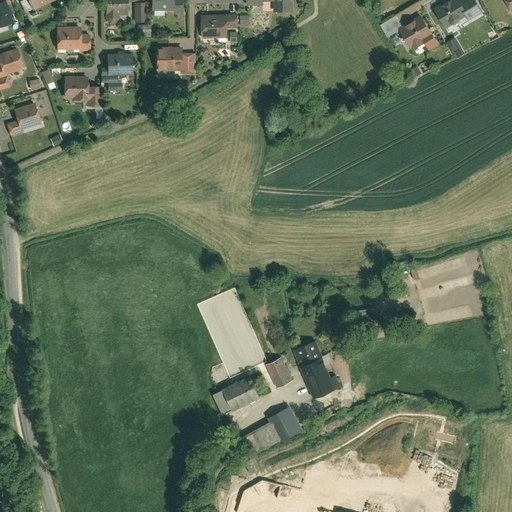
[(0,0),(0,25),(11,21),(3,0),(0,0)]
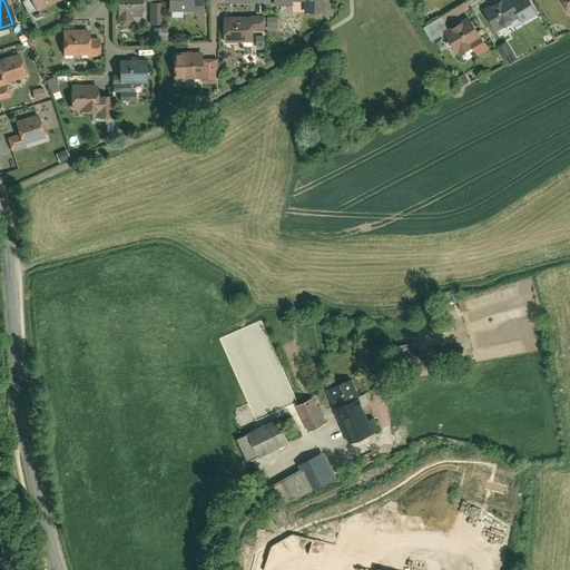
[(31,0),(36,9),(57,0),(31,0)]
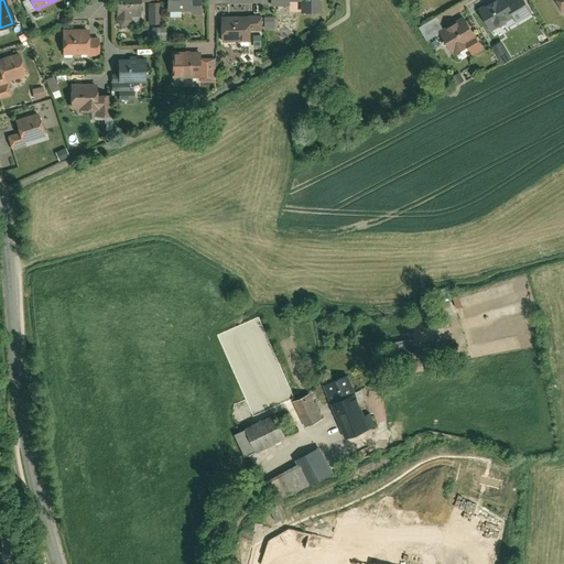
[(115,0),(116,17),(140,15),(140,1),(153,1),(152,0),(115,0)]
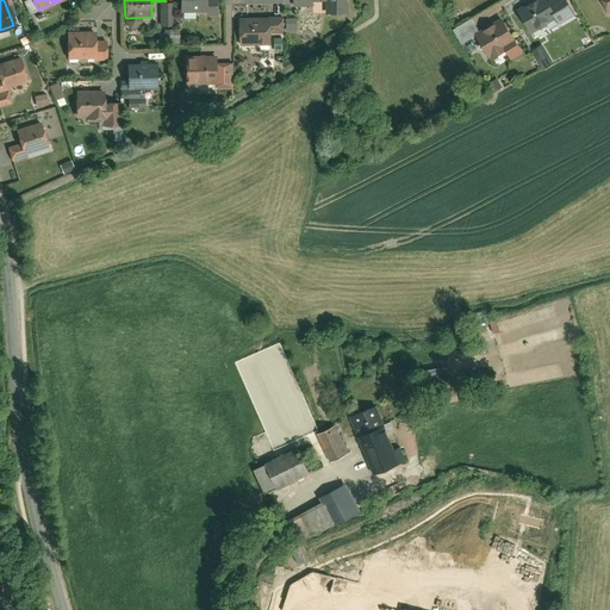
[(180,0),(180,11),(206,10),(206,0),(180,0)]
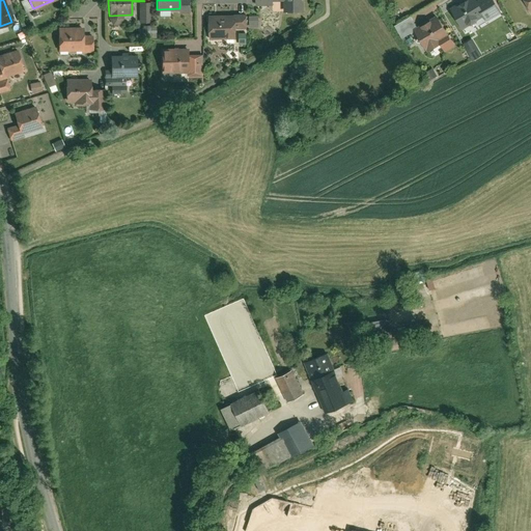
[(189,0),(179,0),(179,8),(180,10),(189,10),(189,0)]
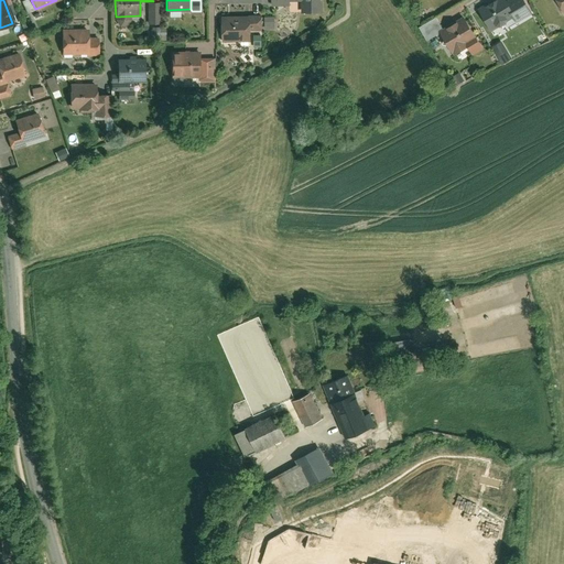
[(288,0),(289,0),(301,0),(301,11),(321,11),(321,0),(288,0)]
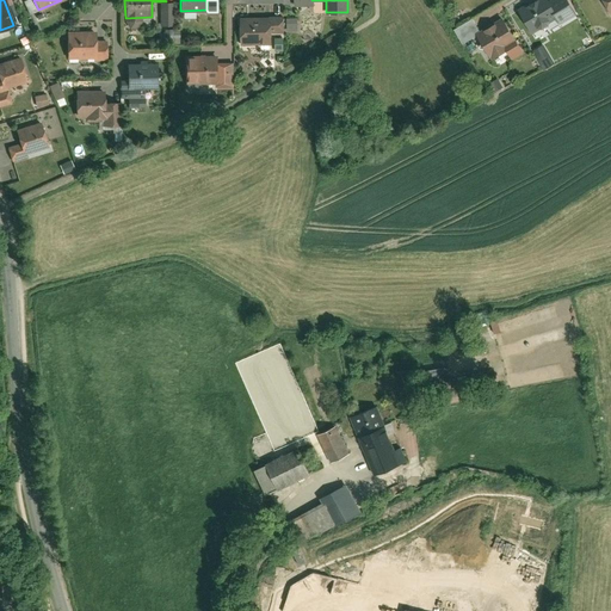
[(547,0),(537,0),(518,11),(531,34),(557,19),(549,2),(547,0)]
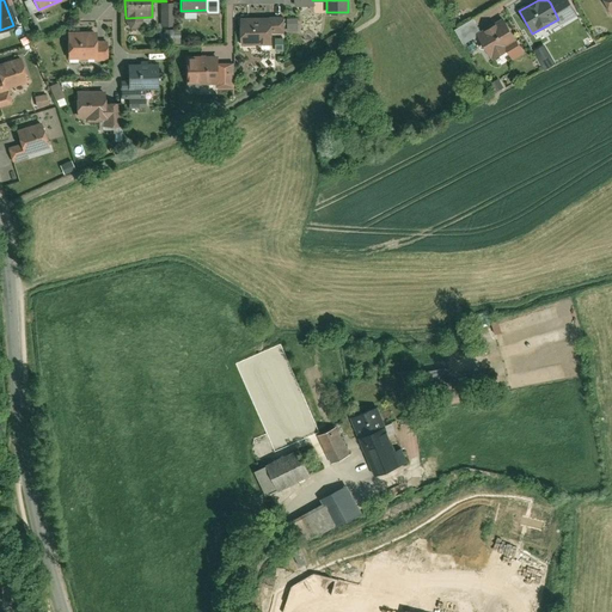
[(567,0),(554,0),(550,2),(558,19),(560,22),(575,14),(567,0)]
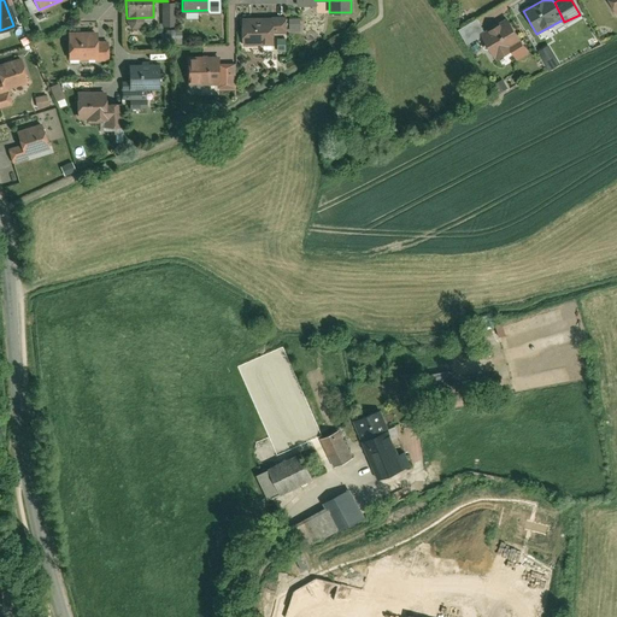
[(172,3),(160,3),(160,27),(174,27),(172,3)]
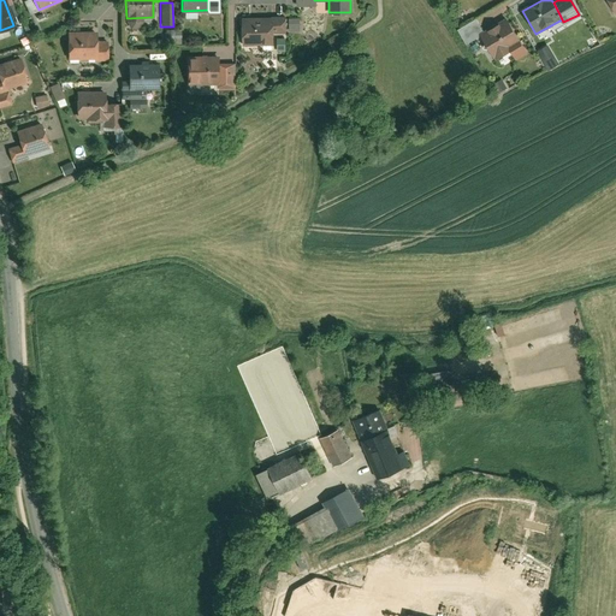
[(242,17),(242,45),(272,45),(272,33),(284,33),(284,17),(242,17)]
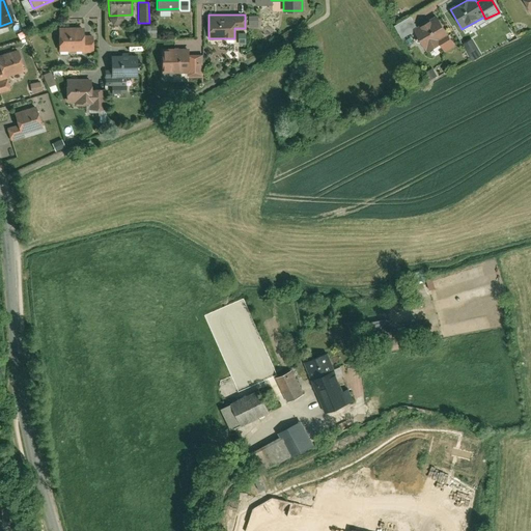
[(257,16),(247,16),(247,25),(257,25),(257,16)]
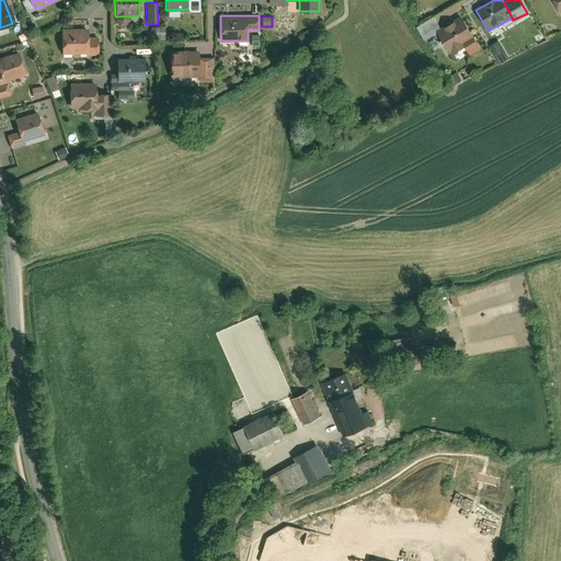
[(441,31),(432,16),(415,26),(423,39),(437,32),(441,31)]
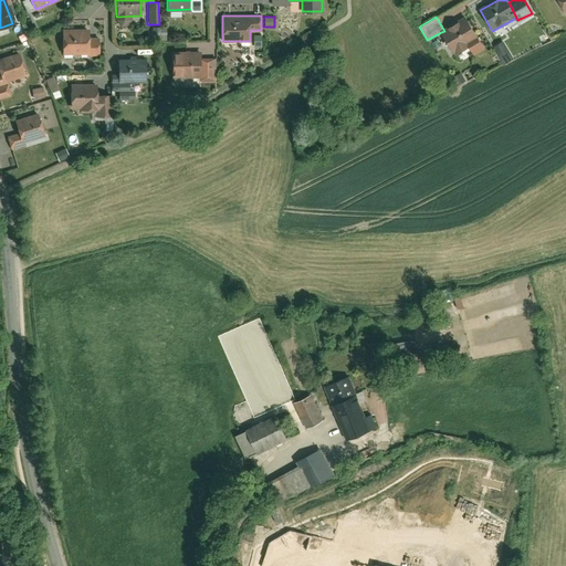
[(444,31),(441,32),(444,39),(443,44),(449,46),(453,54),(468,45),(473,54),(482,49),(465,19),(444,31)]
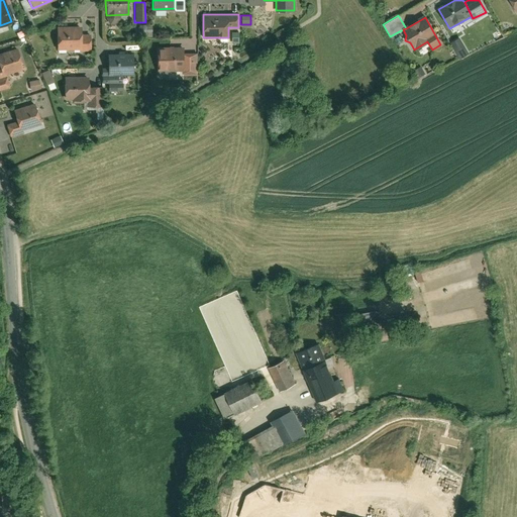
[(57,26),(57,48),(79,47),(80,47),(80,34),(80,26),(57,26)]
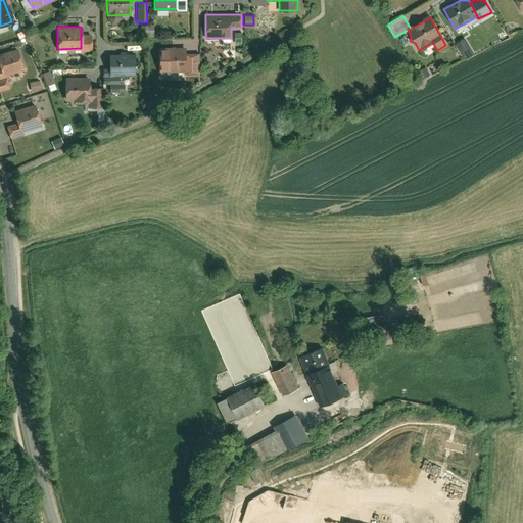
[(90,35),(81,35),(81,48),(80,48),(80,50),(91,50),(90,35)]
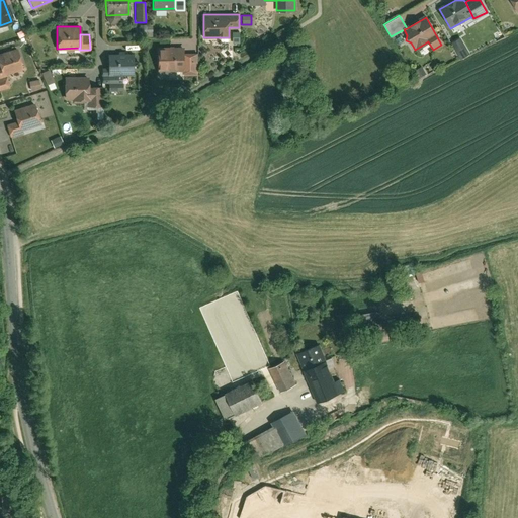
[(458,59),(468,53),(459,37),(449,42),(458,59)]
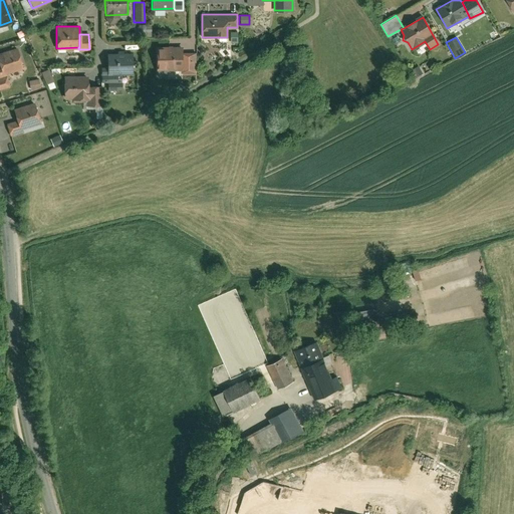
[(156,47),(156,69),(182,69),(182,53),(182,47),(156,47)]
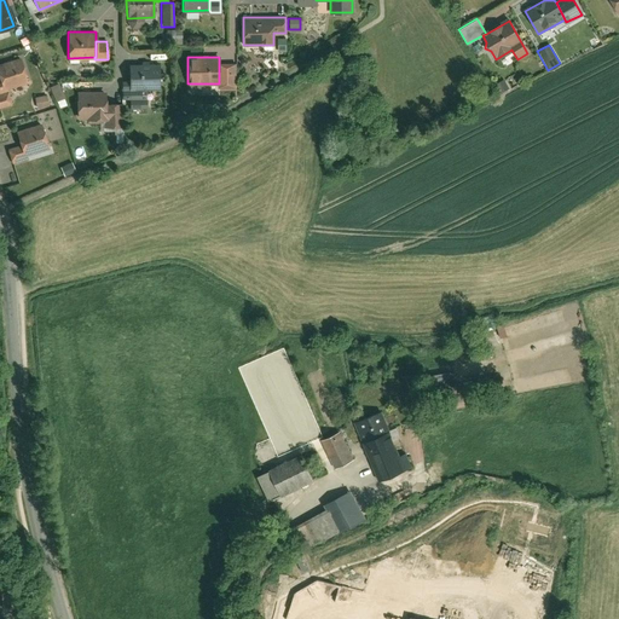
[(19,58),(0,63),(0,93),(6,91),(5,87),(27,81),(19,58)]
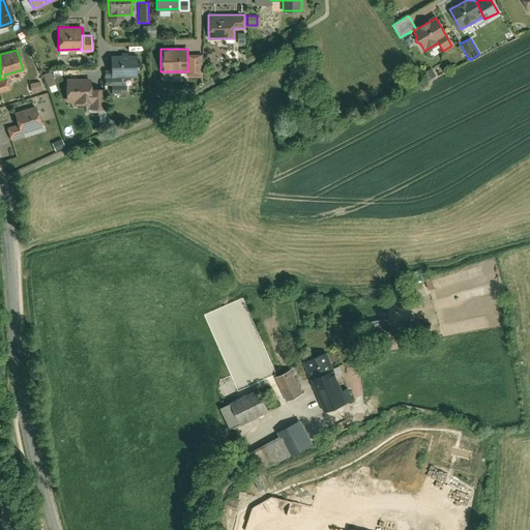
[(201,55),(187,55),(187,71),(187,75),(201,75),(201,55)]
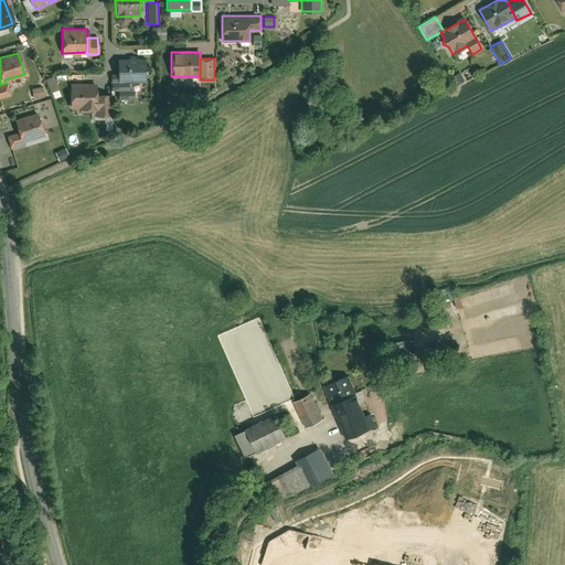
[(118,74),(118,82),(132,82),(144,82),(144,60),(118,60),(118,74)]
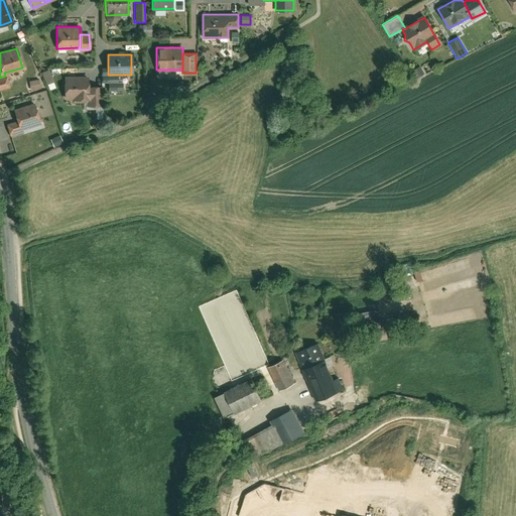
[(121,90),(121,75),(108,75),(108,68),(101,68),(101,83),(107,83),(107,90),(121,90)]
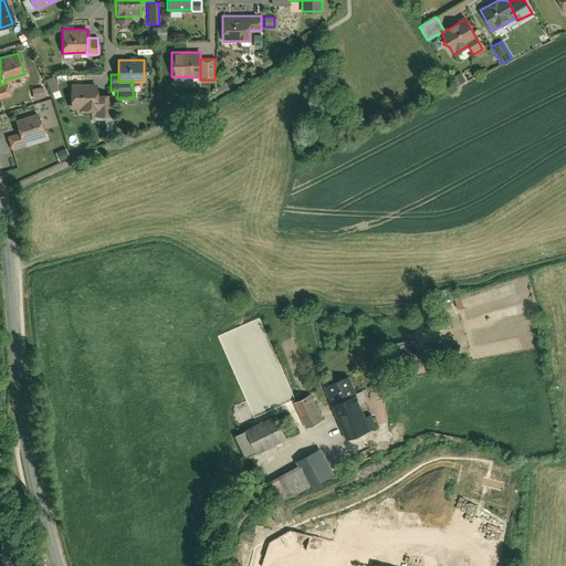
[(49,92),(56,88),(51,75),(43,79),(49,92)]
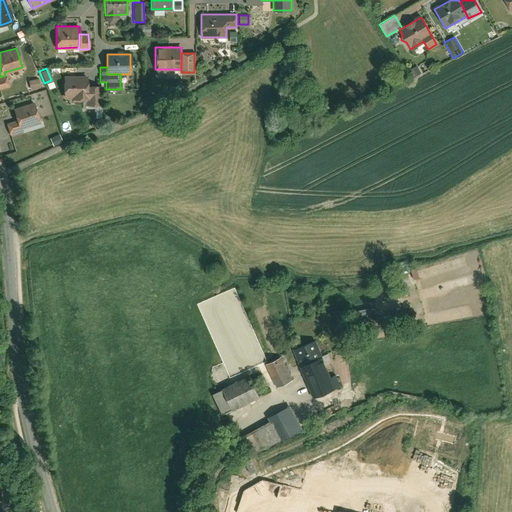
[(5,75),(0,77),(0,87),(8,85),(5,75)]
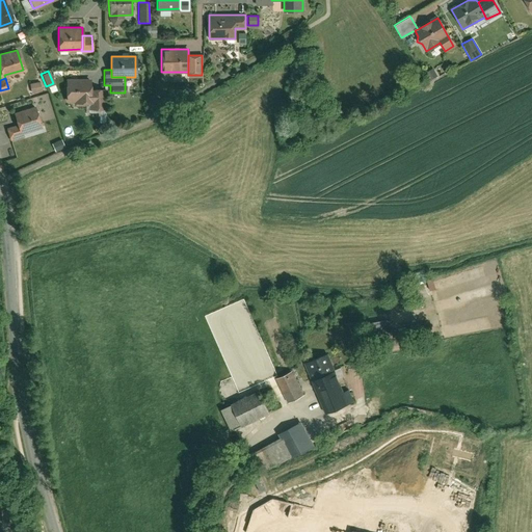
[(67,79),(67,101),(73,101),(73,104),(86,104),(86,108),(103,108),(103,88),(91,88),(91,91),(89,91),(89,79),(67,79)]
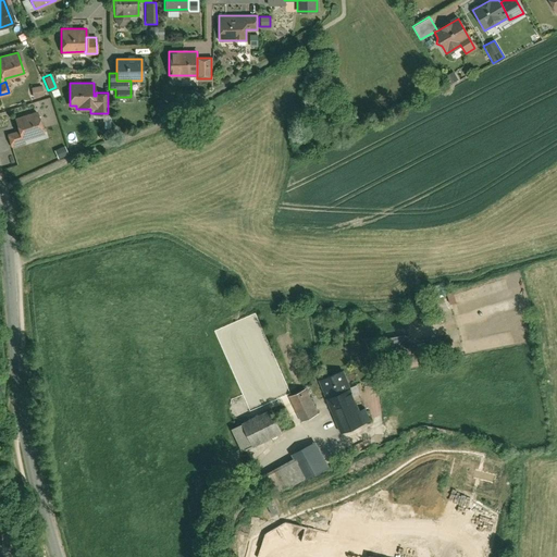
[(29,86),(29,96),(41,95),(41,85),(29,86)]
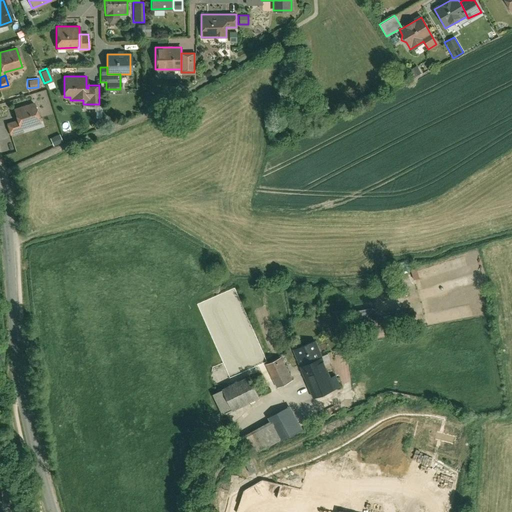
[(33,102),(13,108),(17,120),(19,127),(21,127),(39,121),(33,102)]
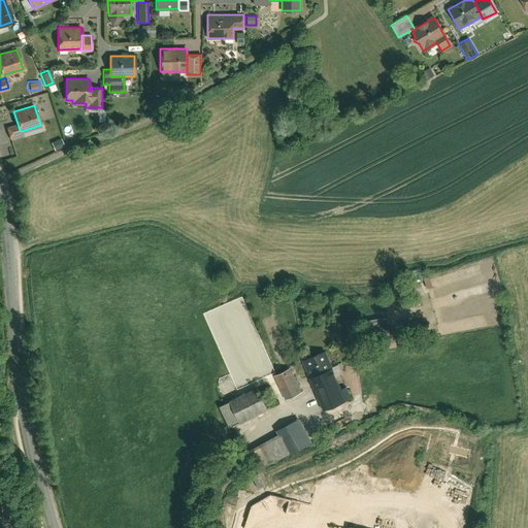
[(20,131),(18,124),(7,127),(11,140),(23,136),(22,131),(20,131)]
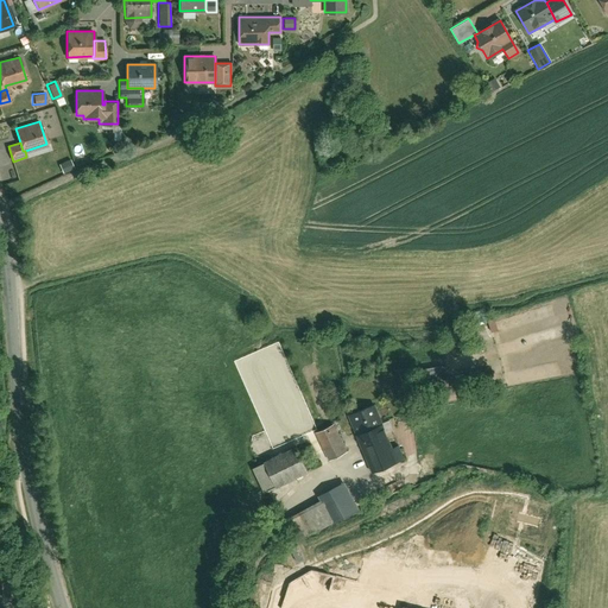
[(439,366),(418,368),(420,384),(442,381),(439,366)]
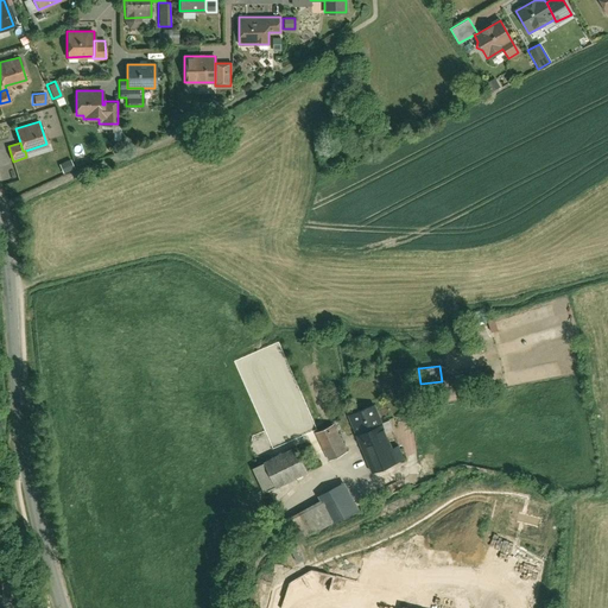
[(374,404),(348,416),(373,473),(406,458),(399,443),(393,447),(386,431),(393,429),(390,420),(382,423),(374,404)]
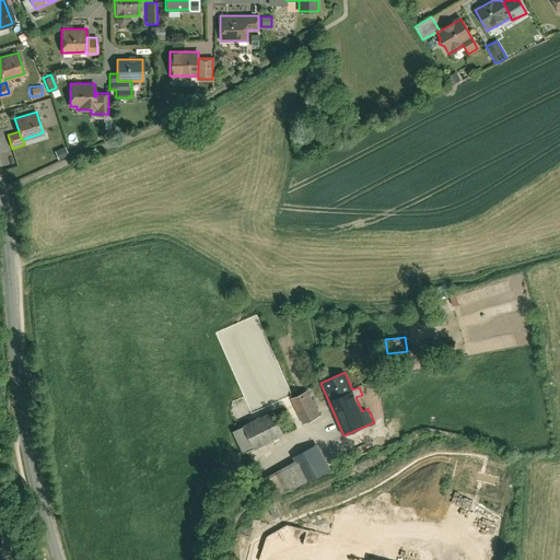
[(319,416),(307,391),(290,399),(302,424),(319,416)]
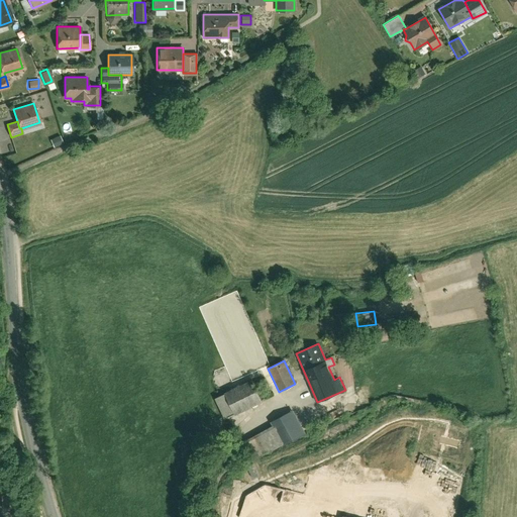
[(223,418),(260,401),(250,381),(214,398),(223,418)]
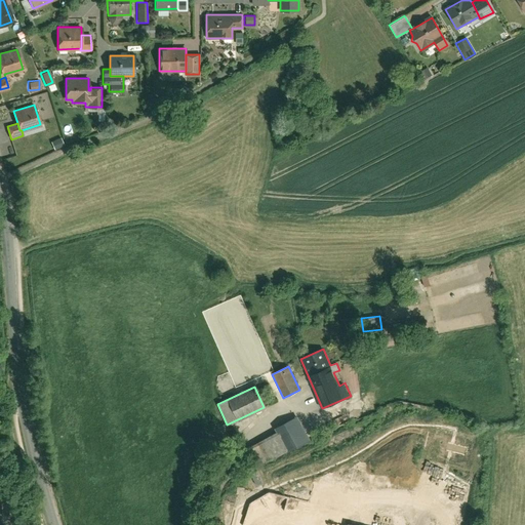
[(268,462),(310,441),(297,416),(274,429),(277,434),(257,443),(268,462)]
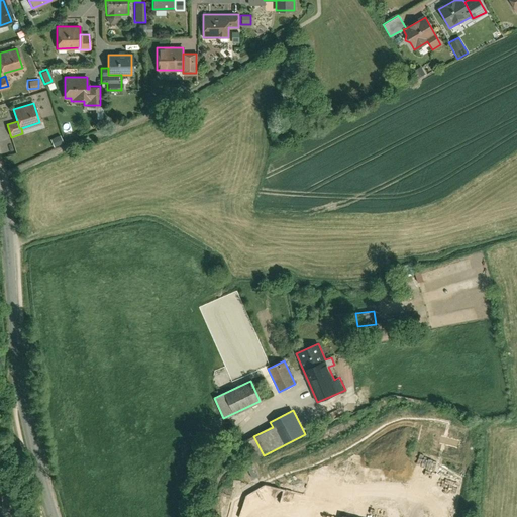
[(253,462),(244,467),(249,480),(259,477),(253,462)]
